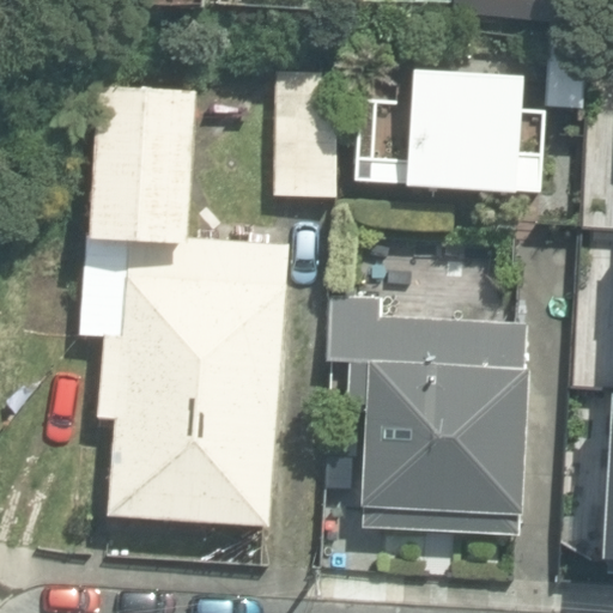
[(429,0),(429,14),(552,26),(553,0),(429,0)]
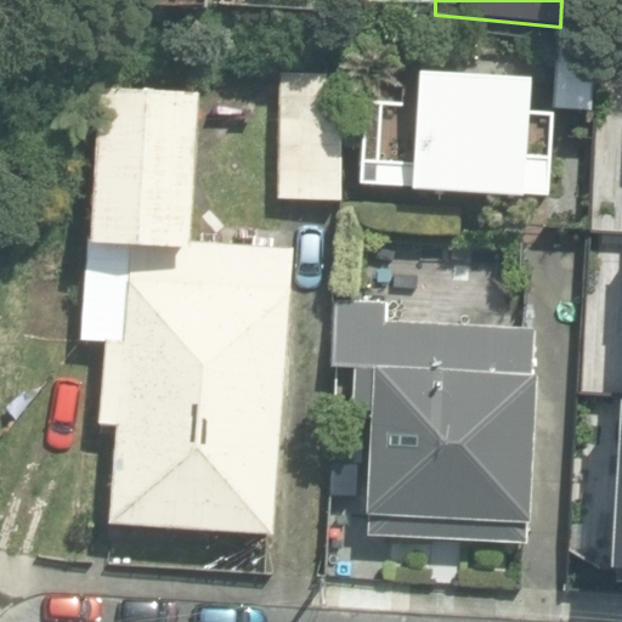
[(591,112),(595,41),(557,40),(553,109),(591,112)]
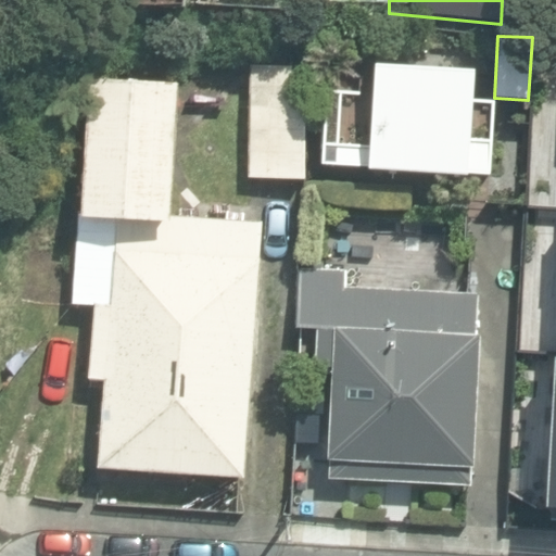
[(474,99),(476,66),(375,60),(373,89),(337,87),(331,164),(490,175),(494,101),(474,99)]
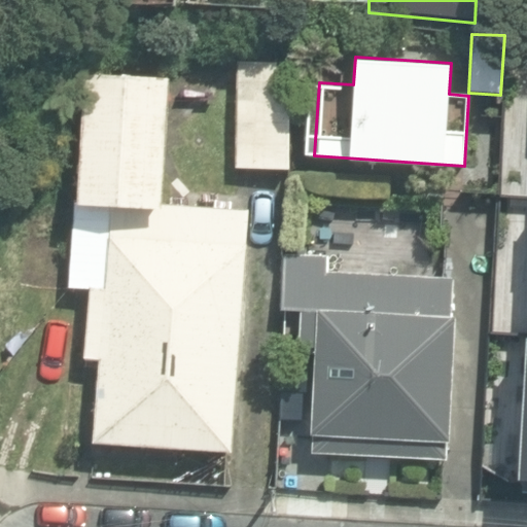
[(289,169),(290,90),(274,89),(274,62),(239,61),(236,168),(289,169)]
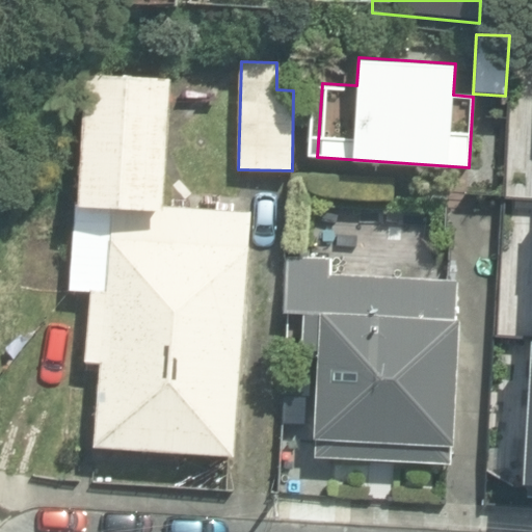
[(101,365),(95,447),(236,457),(254,211),(161,205),(170,82),(86,76),(70,290),(90,291),(85,364),(101,365)]
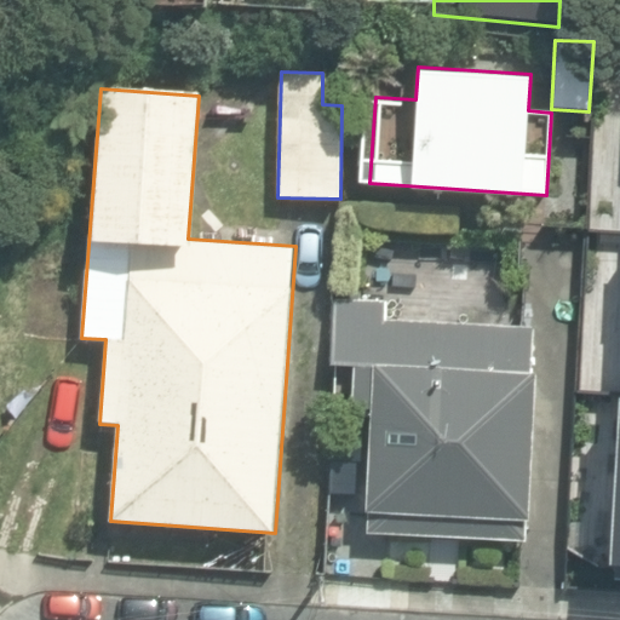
[(367,539),(520,543),(521,518),(526,518),(529,328),(384,326),(384,300),(339,299),(338,363),(352,363),(351,409),(369,411),(367,539)]
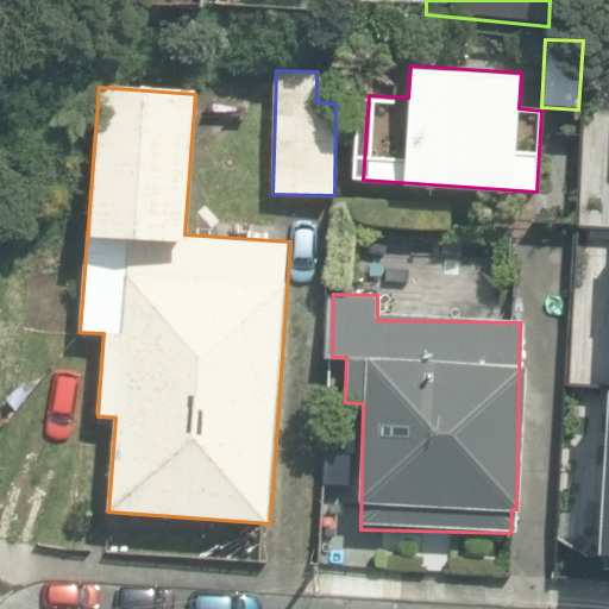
All buildings are outlined.
